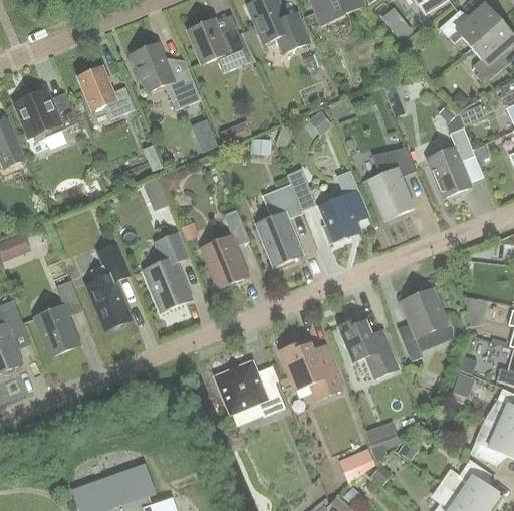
[(310,41),(298,15),(287,20),(278,0),(259,0),(247,5),(263,43),(277,37),(283,53),(310,41)]
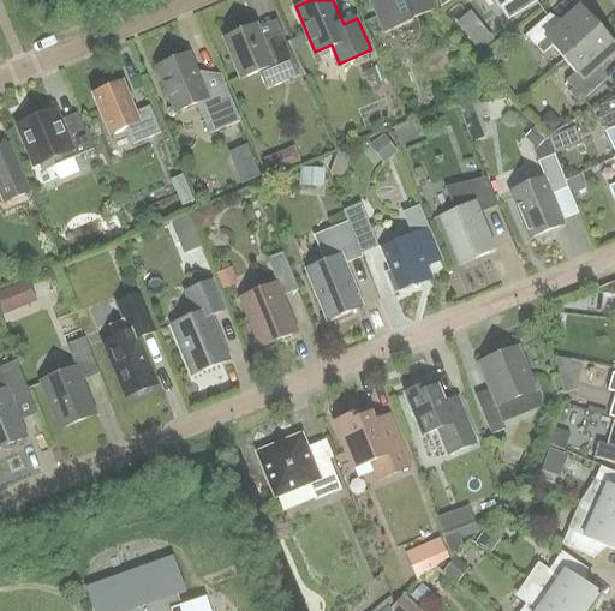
[(437,6),(435,0),(370,0),(384,31),(413,19),(412,16),(437,6)]
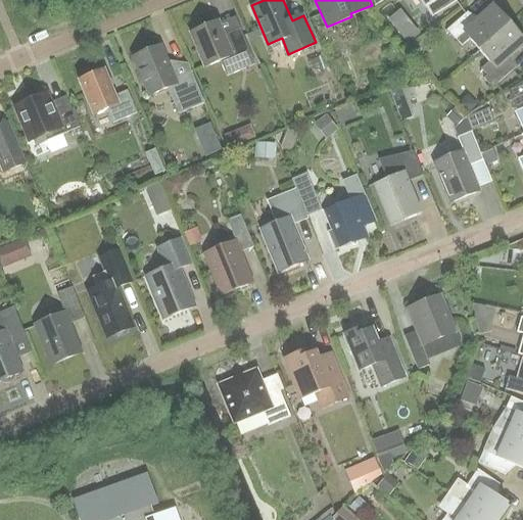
[(427,0),(428,1),(425,3),(432,14),(454,0),(427,0)]
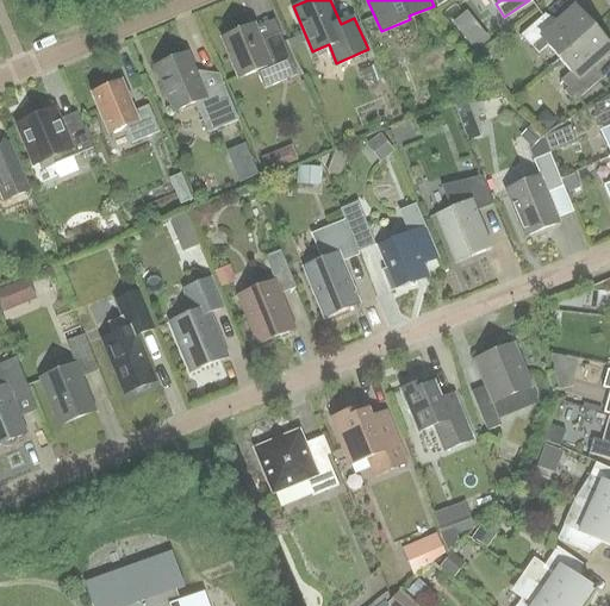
[(559,56),(593,25),(574,4),(573,5),(574,6),(555,23),(545,12),(522,32),(539,51),(548,43),(559,56)]
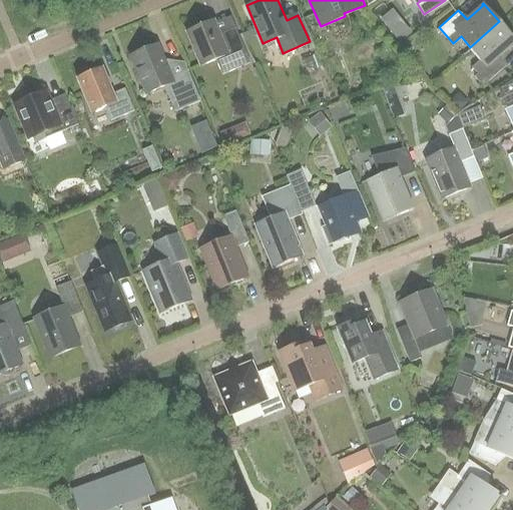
[(250,60),(235,25),(222,31),(223,33),(219,34),(213,19),(187,30),(201,63),(216,57),(222,72),(250,60)]
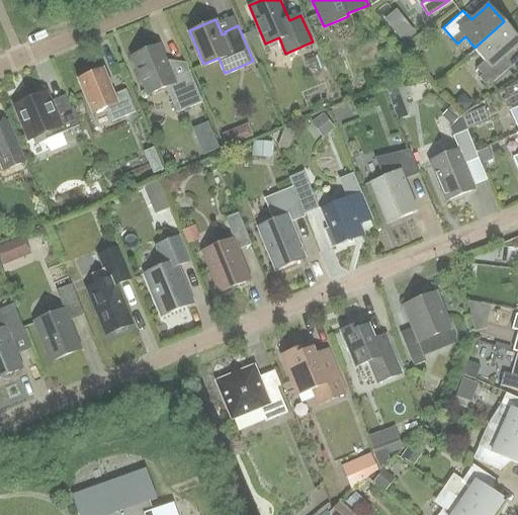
[(393,30),(403,43),(416,32),(406,20),(393,30)]
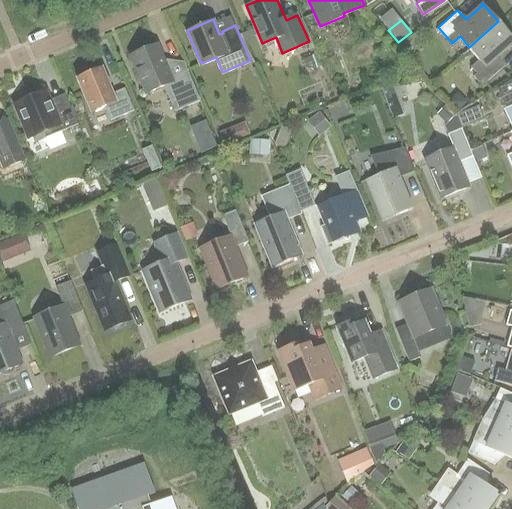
[(511,36),(498,21),(469,47),(479,58),(471,65),(476,71),(473,74),(482,84),(505,64),(496,54),(511,40),(511,36)]
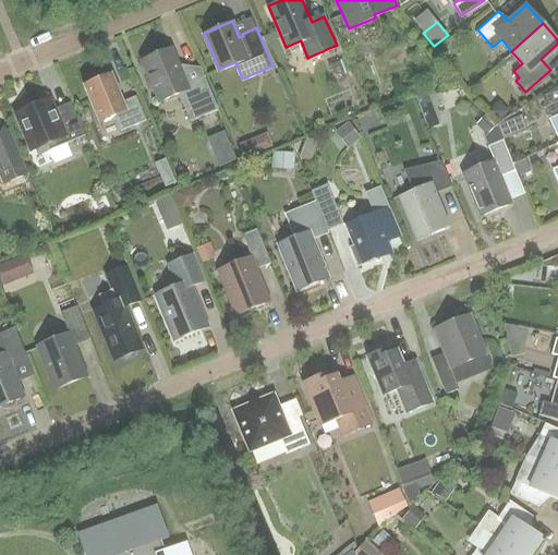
[(218,107),(204,73),(186,81),(172,46),(142,59),(159,99),(179,91),(191,119),(218,107)]
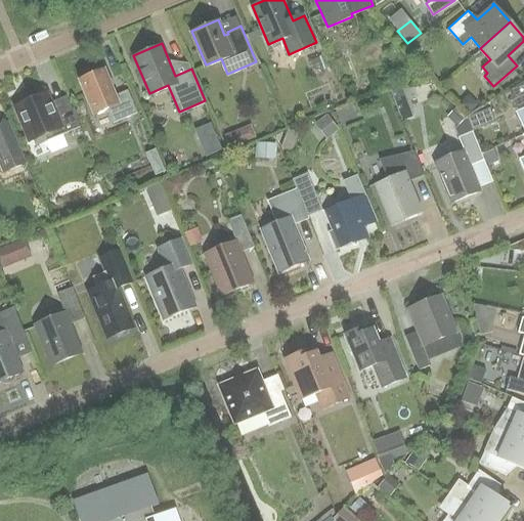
[(319,55),(309,59),(314,71),(324,67),(319,55)]
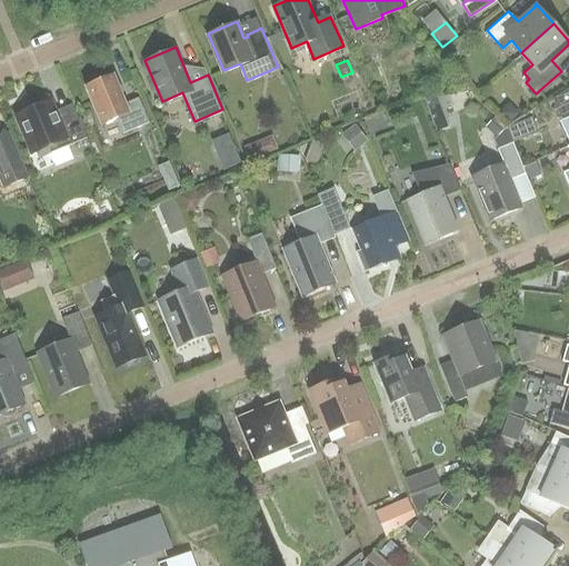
[(125,101),(113,73),(85,85),(101,123),(117,117),(122,131),(149,120),(138,96),(125,101)]
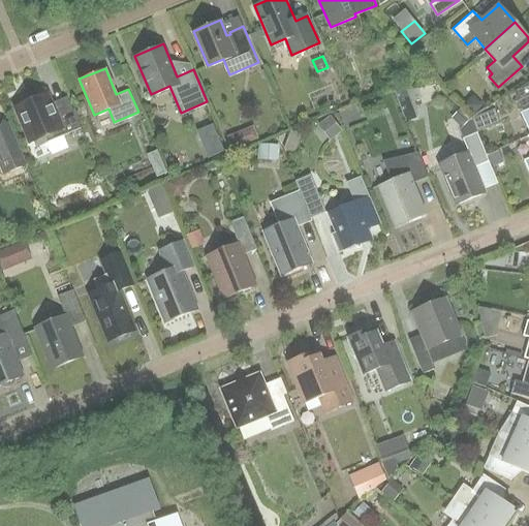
[(417,116),(404,81),(393,85),(406,120),(417,116)]
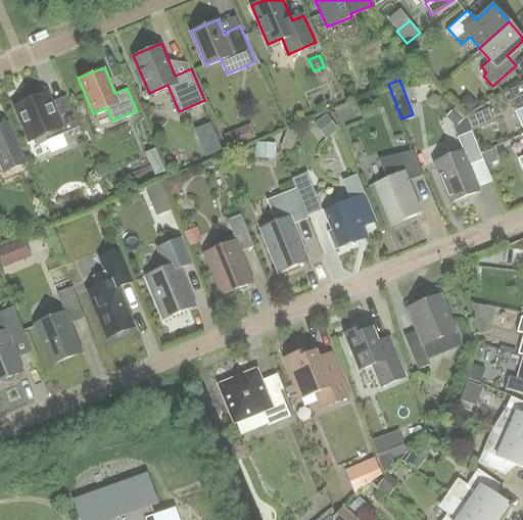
[(79,125),(66,94),(50,100),(46,91),(15,104),(29,136),(33,138),(44,133),(51,150),(66,143),(62,132),(79,125)]
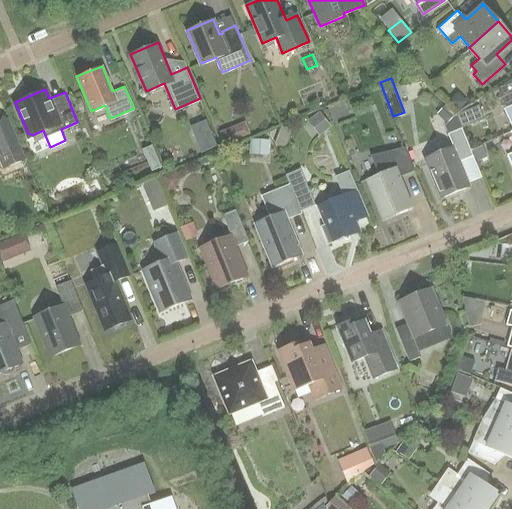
[(511,89),(501,94),(506,106),(504,107),(511,123),(511,89)]
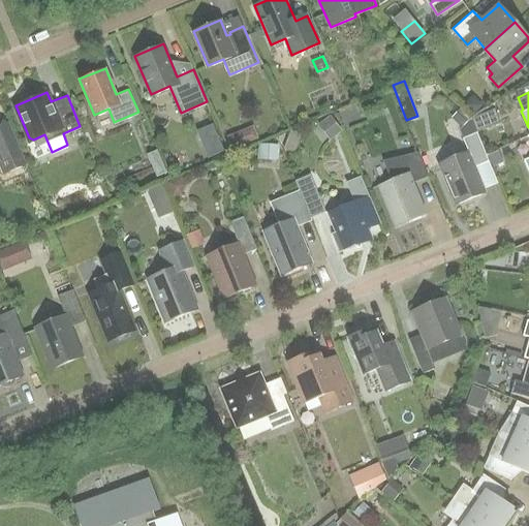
[(472,93),(462,103),(472,113),(483,102),(472,93)]
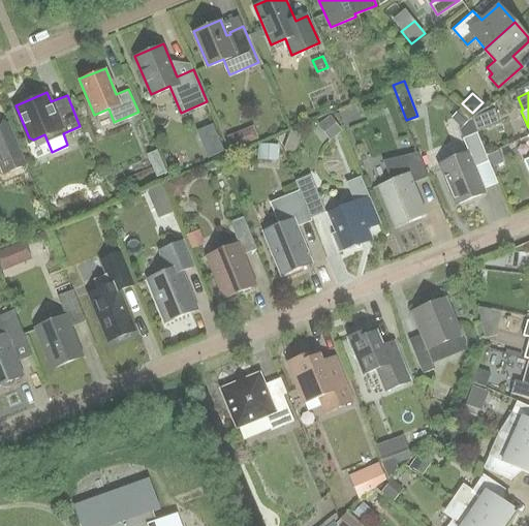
[(471,117),(460,105),(452,114),(463,125),(471,117)]
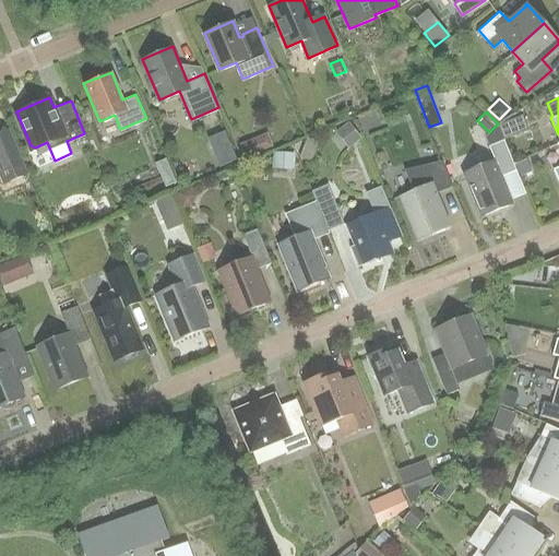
[(359,135),(348,121),(337,129),(348,143),(359,135)]
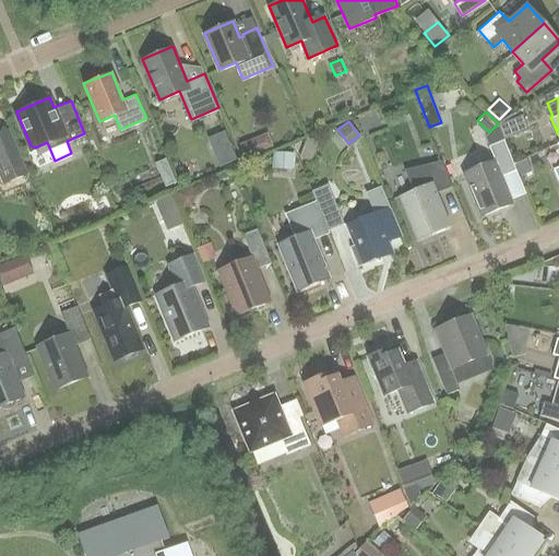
[(499,125),(506,139),(514,135),(508,121),(499,125)]
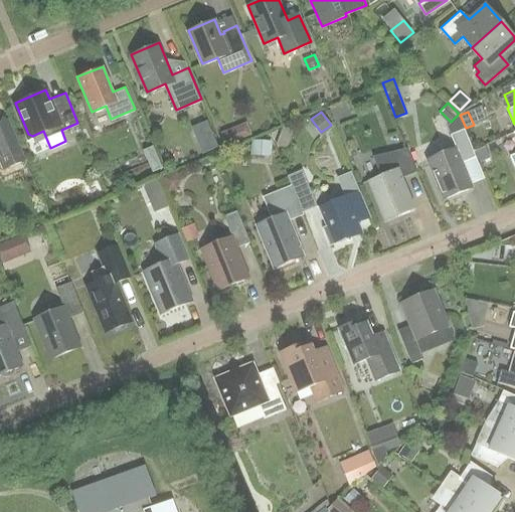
[(192,126),(202,151),(218,145),(207,120),(192,126)]
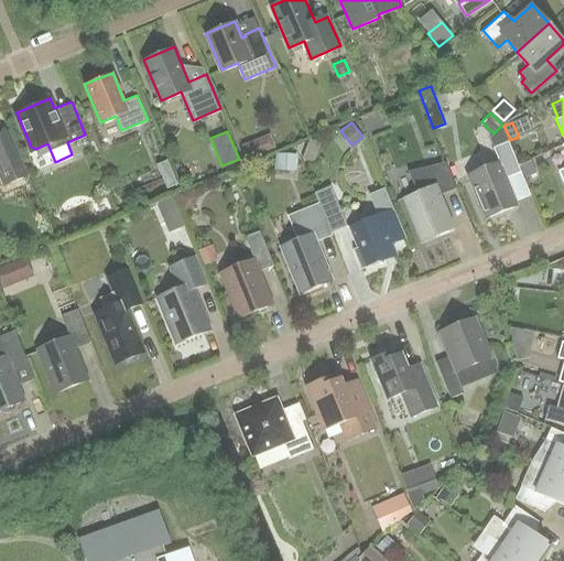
[(248,153),(262,148),(257,133),(242,139),(248,153)]
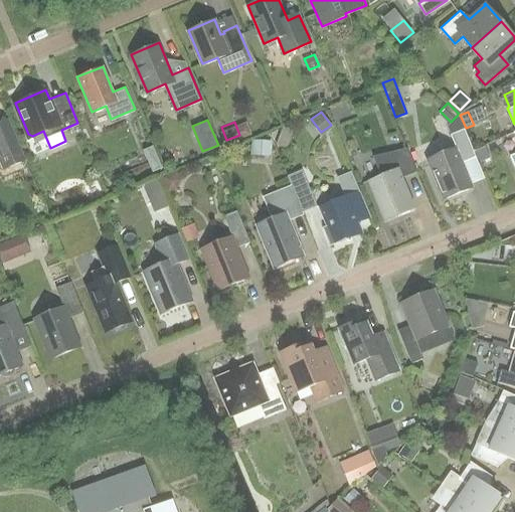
[(443,198),(473,186),(463,161),(476,155),(465,127),(451,133),(456,146),(426,158),(443,198)]
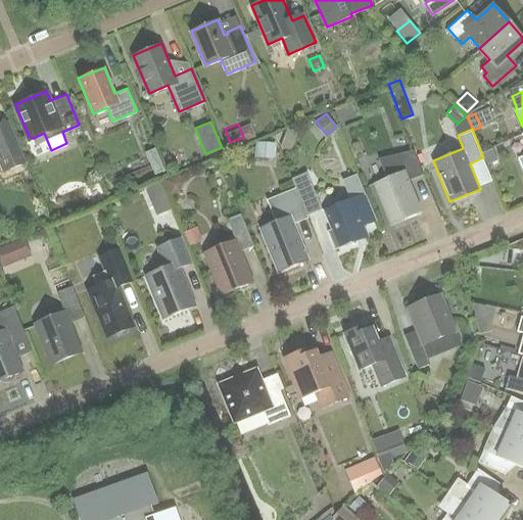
[(26,160),(13,130),(0,135),(0,162),(3,171),(26,160)]
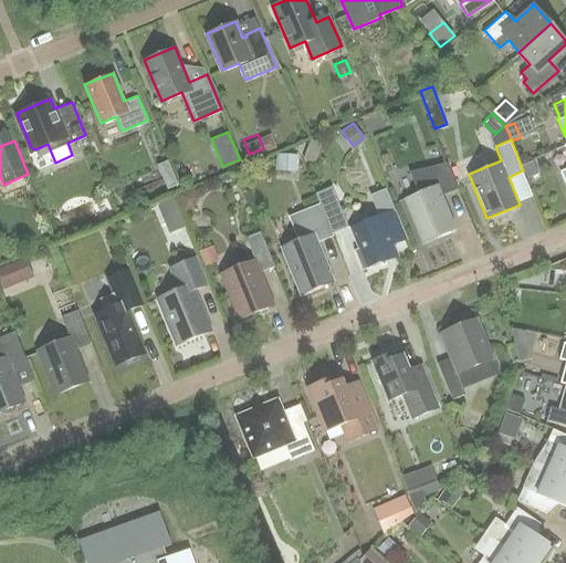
[(296,153),(278,152),(278,166),(296,167),(296,153)]
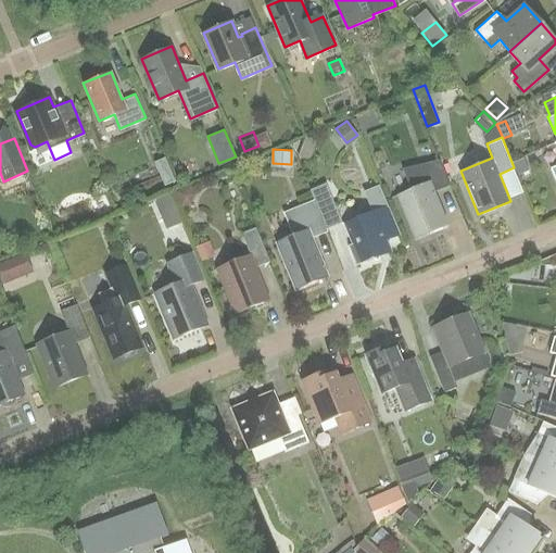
[(518,173),(530,168),(525,155),(513,161),(518,173)]
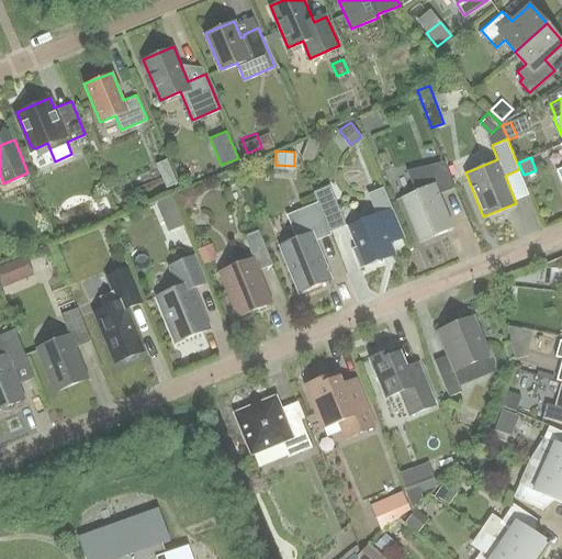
[(420,241),(452,227),(438,192),(454,186),(445,160),(407,169),(415,190),(402,196),(420,241)]
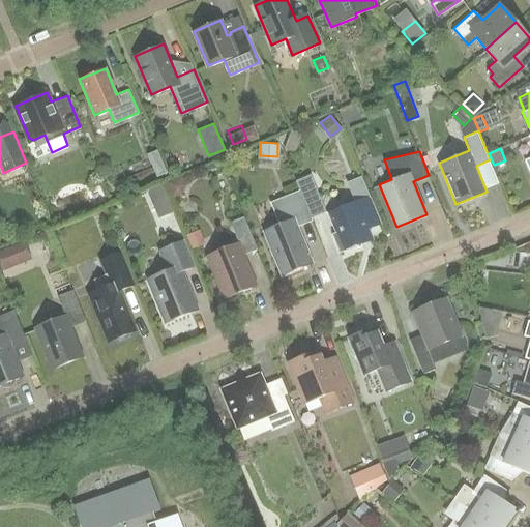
[(163,163),(152,167),(156,179),(167,174),(163,163)]
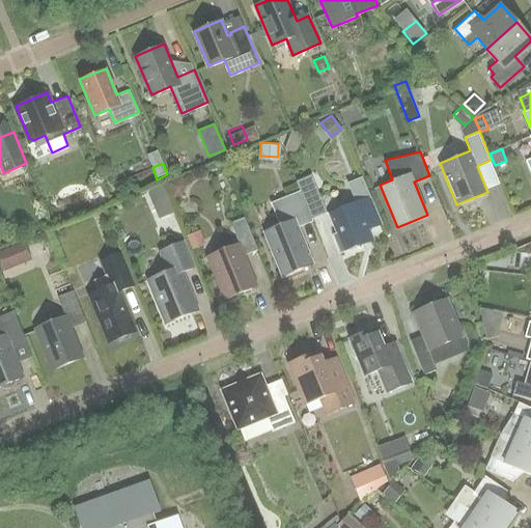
[(297,179),(300,189),(312,217),(327,211),(312,173),(297,179)]
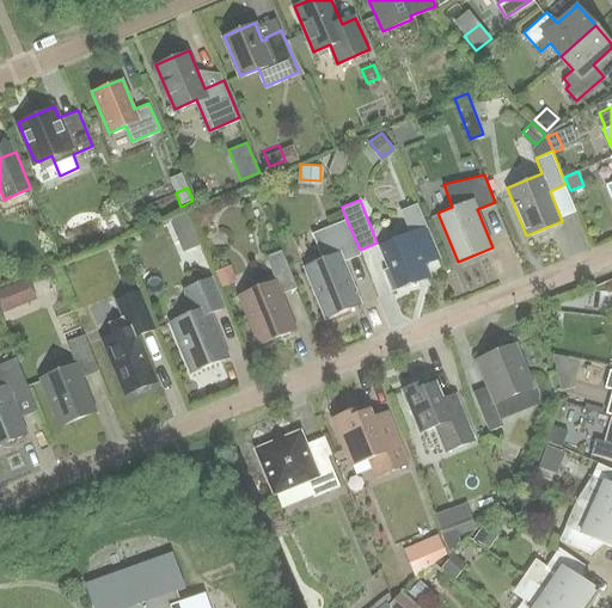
[(209,222),(214,210),(210,202),(194,209),(201,226),(209,222)]
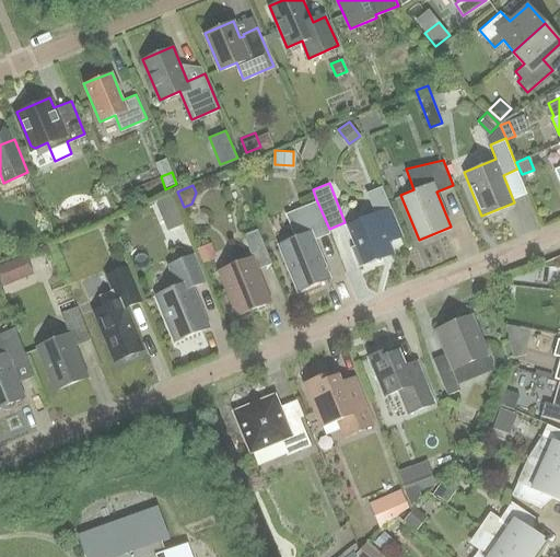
[(176,207),(171,193),(154,199),(161,213),(176,207)]
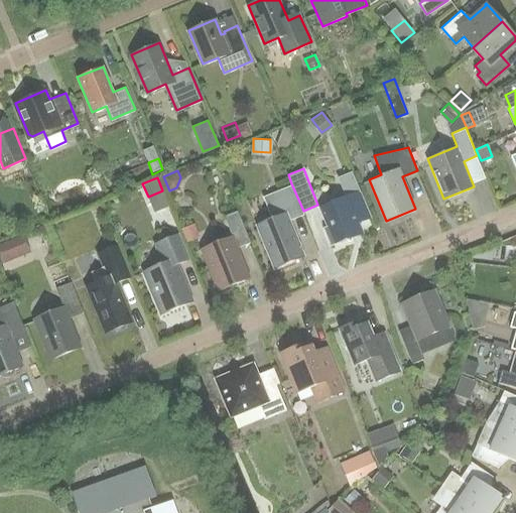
[(303,213),(303,211),(291,183),(264,196),(273,218),(257,225),(274,266),(304,254),(289,219),(303,213)]
